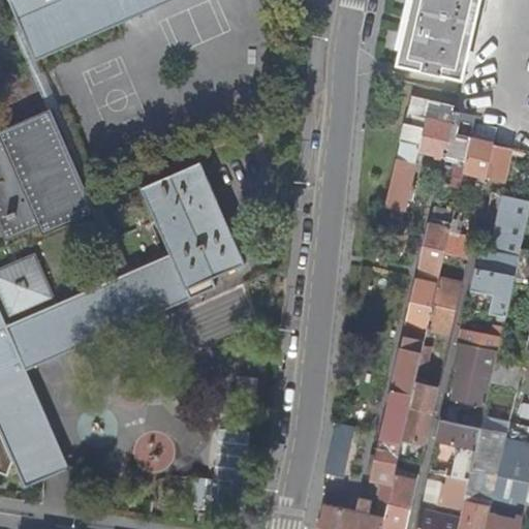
[(11,0),(37,59),(172,0),(11,0)]
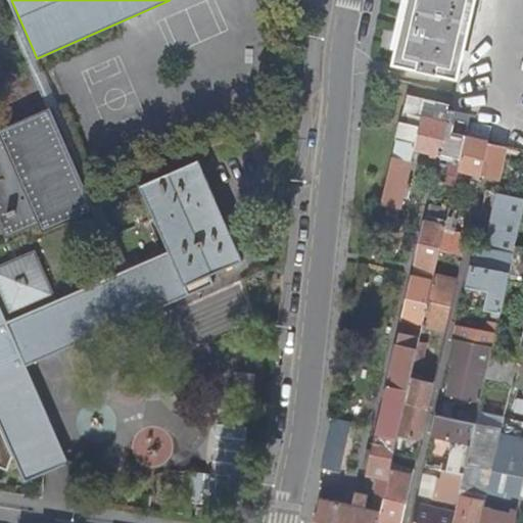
[(522,0),(409,0),(395,61),(460,76),(452,108),(472,113),(470,121),(493,127),(489,143),(508,147),(522,150),(522,0)]
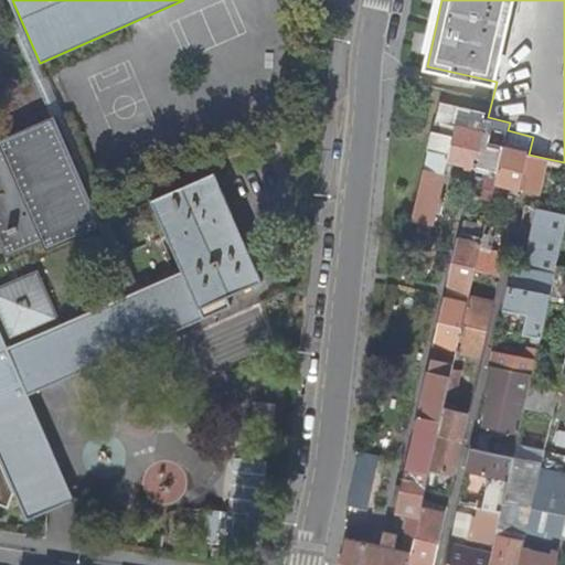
[(510,123),(488,117),(486,117),(487,113),(440,102),(415,220),(435,224),(450,159),(489,168),(484,187),(494,189),(496,183),(508,130),(510,123)]
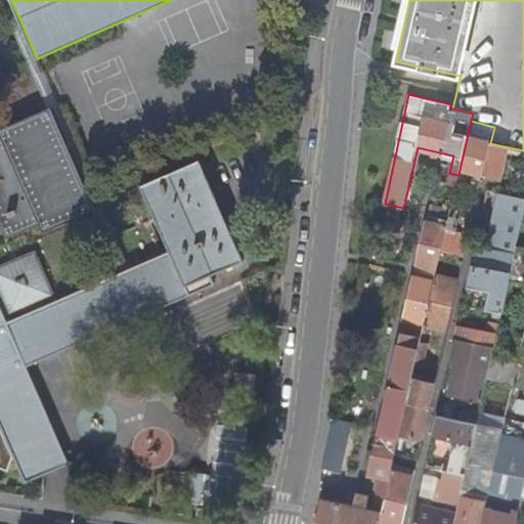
[(53,110),(52,106),(0,130),(3,138),(0,139),(0,219),(7,237),(41,223),(45,230),(96,208),(95,206),(93,206),(51,110),(53,110)]
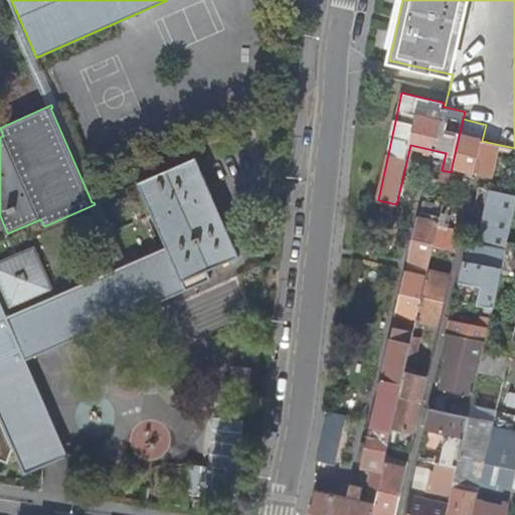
[(486,125),(463,119),(452,167),(475,172),(482,141),(486,125)]
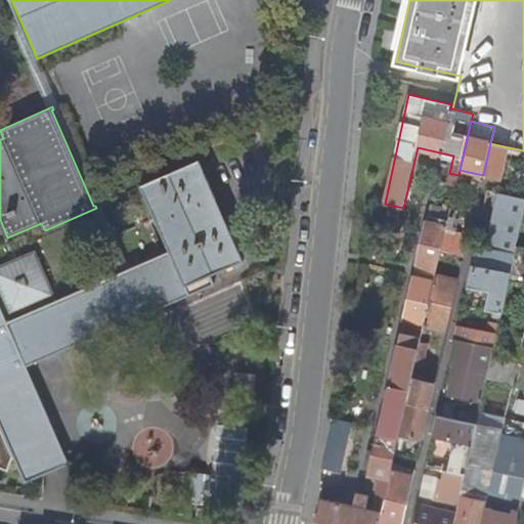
[(501,179),(509,147),(490,143),(483,175),(501,179)]
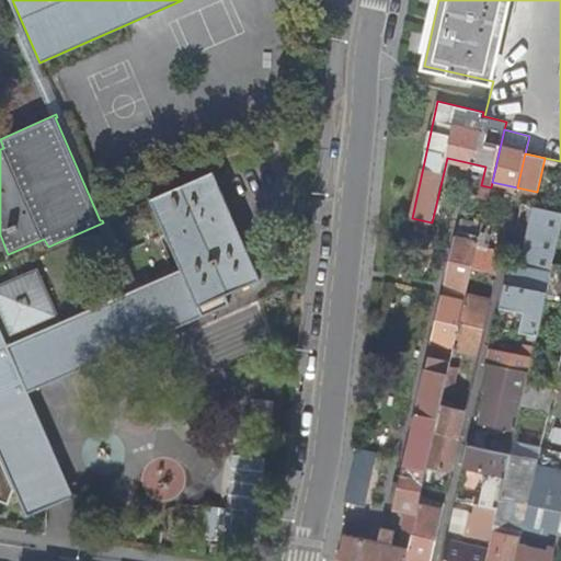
[(231,302),(227,293),(226,288),(258,273),(260,278),(262,278),(215,170),(214,171),(215,175),(155,202),(152,196),(150,197),(181,268),(55,324),(8,344),(6,336),(7,336),(0,321),(0,455),(16,493),(23,510),(72,488),(30,391),(80,369),(231,302)]
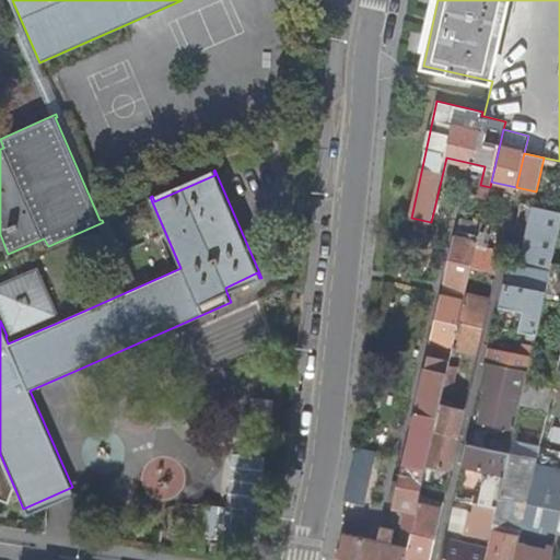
[(345,532),(337,559),(406,559),(421,494),(423,486),(429,463),(435,431),(443,398),(445,391),(451,364),(455,346),(467,292),(473,266),(475,255),(482,222),(461,219),(403,480),(396,479),(395,485),(400,487),(395,511),(405,514),(398,545),(394,543),(396,529),(383,527),(380,539),(345,532)]
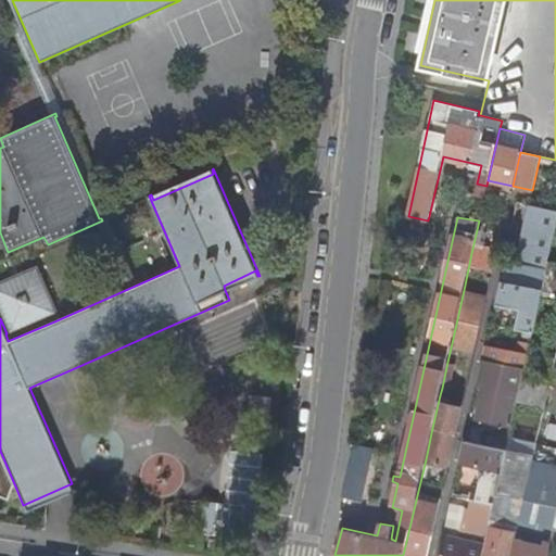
[(517,282),(542,288),(555,227),(530,222),(517,282)]
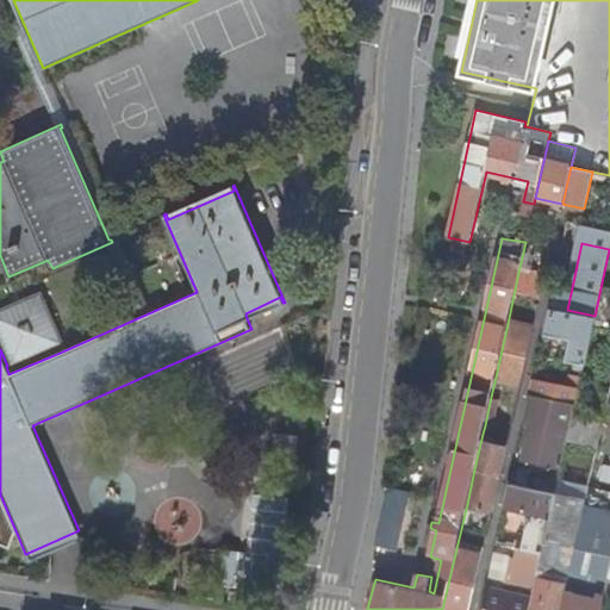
[(545,284),(517,278),(515,290),(541,297),(545,284)]
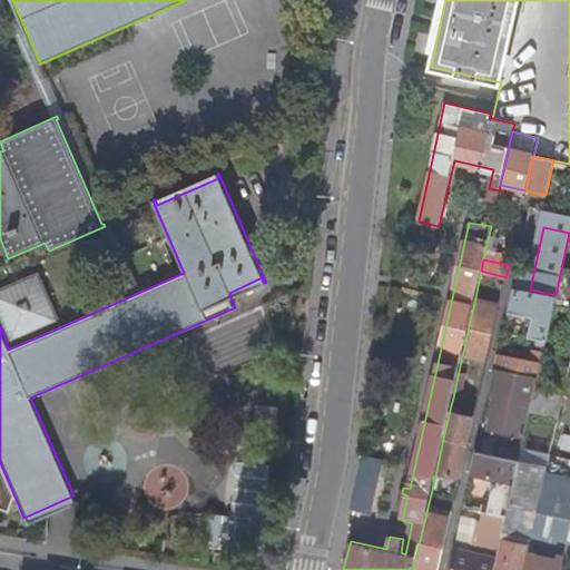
[(8,350),(56,330),(51,321),(60,317),(39,272),(0,288),(0,326),(7,342),(6,342),(8,350)]
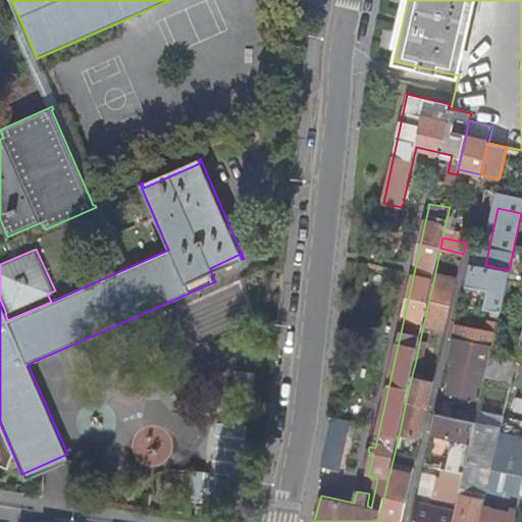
[(210,268),(211,272),(242,259),(240,254),(210,268)]
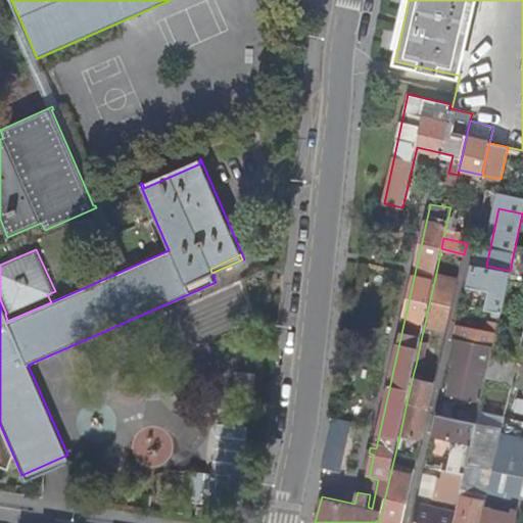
[(485,307),(502,311),(510,271),(486,266),(484,271),(472,268),(468,285),(489,289),(485,307)]
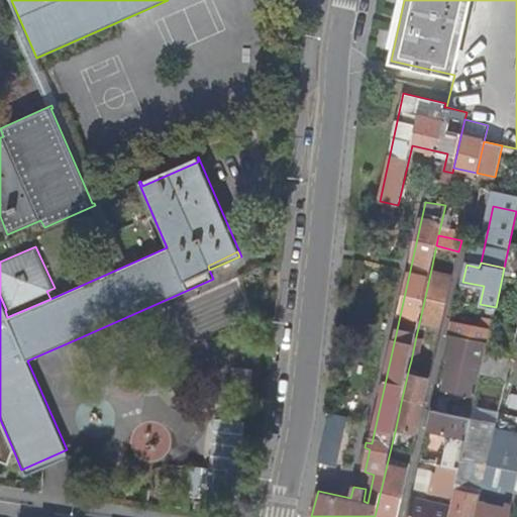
[(453,274),(431,270),(420,319),(442,324),(453,274)]
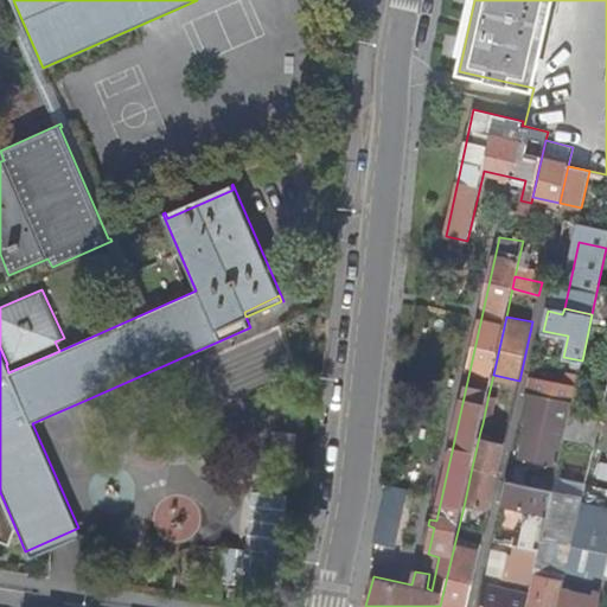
[(529,391),(573,401),(579,375),(573,372),(570,384),(534,376),(529,391)]
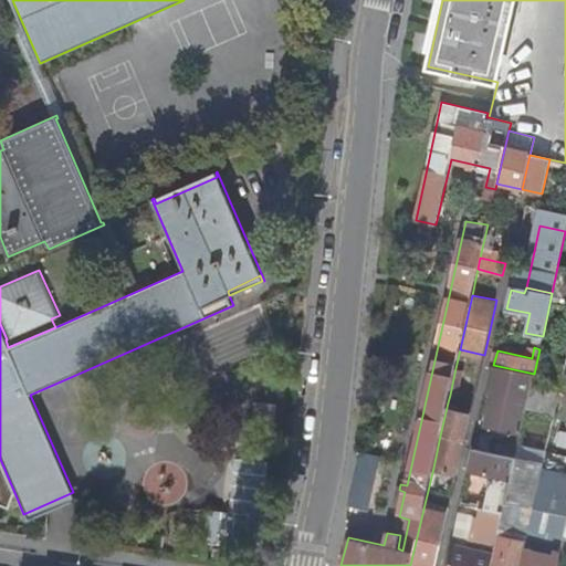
[(526,408),(532,385),(534,374),(493,365),(488,388),(495,390),(488,425),(495,427),(506,429),(521,432),(526,408)]
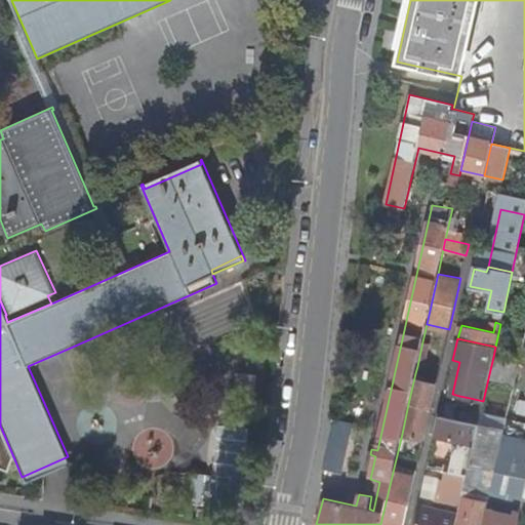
[(431,344),(422,341),(417,366),(426,368),(431,344)]
